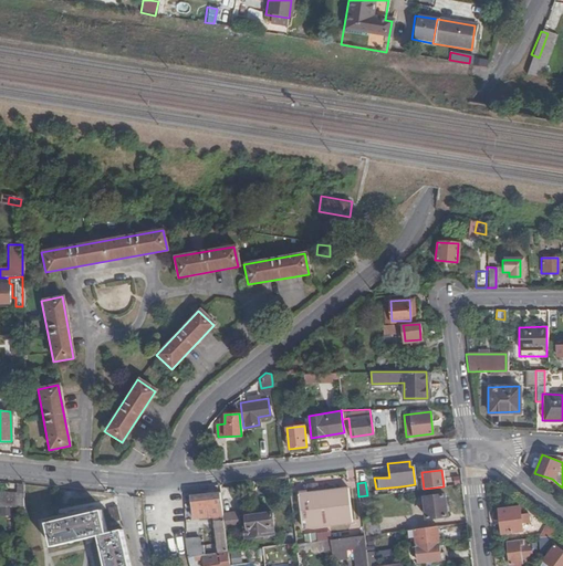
[(352,522),(347,488),(299,493),(303,527),(352,522)]
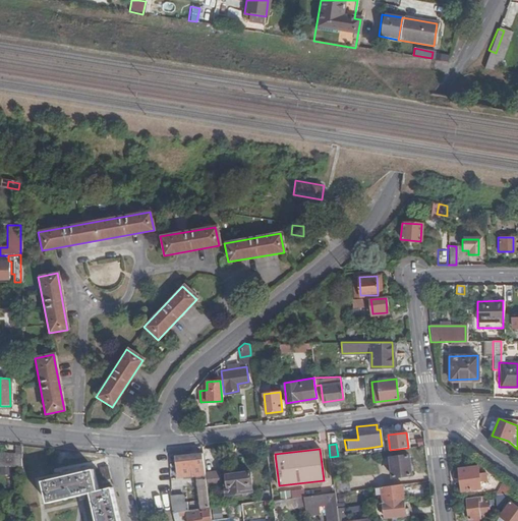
[(205,470),(202,451),(175,455),(177,474),(195,472),(199,507),(209,506),(206,484),(205,470)]
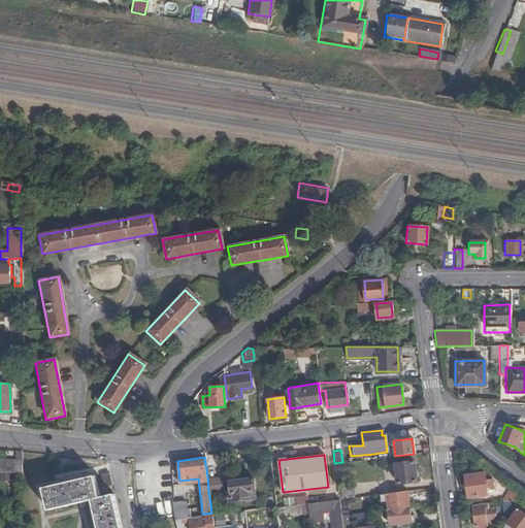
[(0,473),(5,473),(20,473),(20,465),(13,465),(13,462),(0,460),(0,473)]
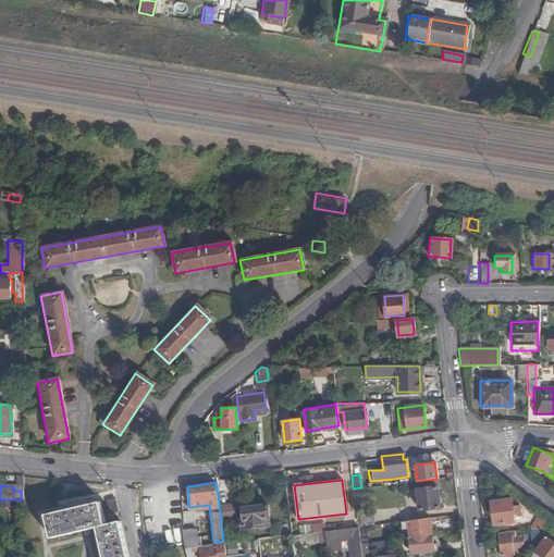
[(420,509),(440,508),(438,486),(418,489),(420,509)]
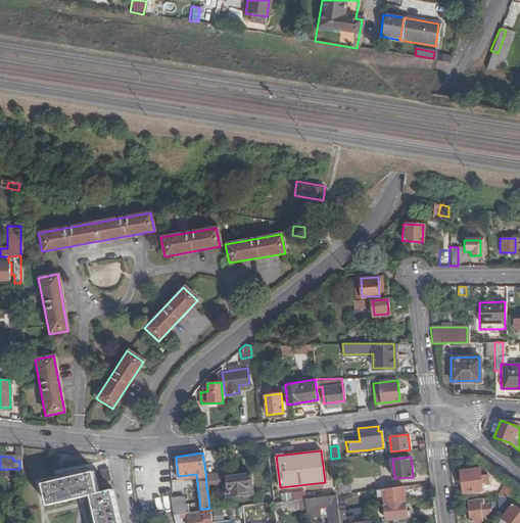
[(479,474),(479,467),(460,469),(462,491),(481,489),(481,481),(484,481),(483,474),(479,474)]
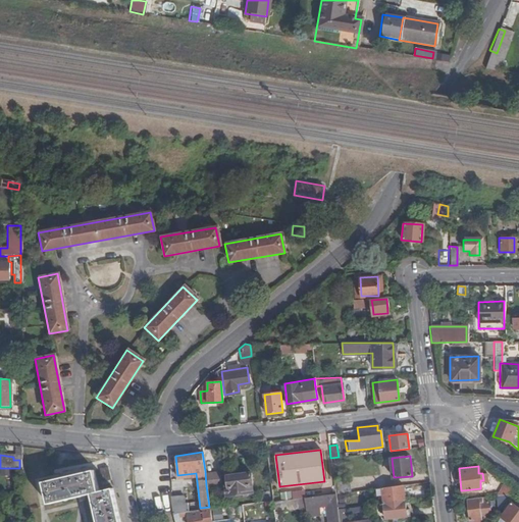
[(216,469),(205,471),(206,485),(218,483),(216,469)]
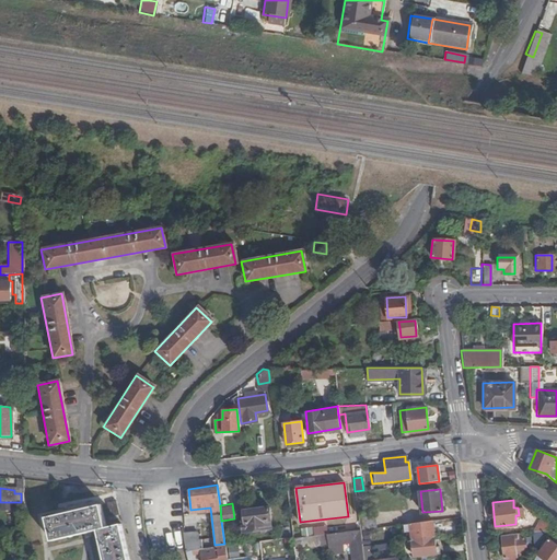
[(102,559),(126,559),(118,524),(104,528),(97,505),(44,517),(48,540),(95,531),(102,559)]
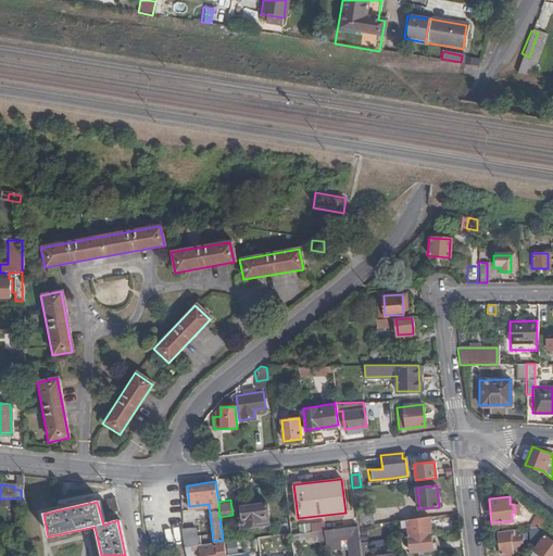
[(268,515),(267,502),(241,505),(242,515),(240,516),(241,526),(268,522),(267,516),(268,515)]
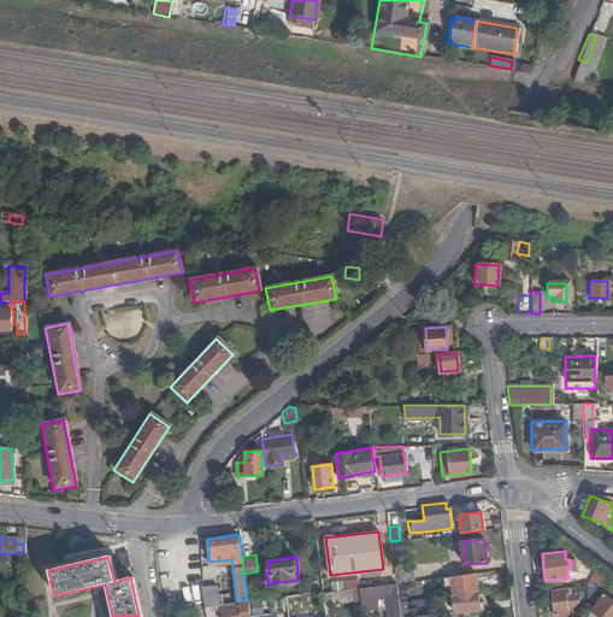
[(394,565),(396,582),(414,580),(412,564),(394,565)]
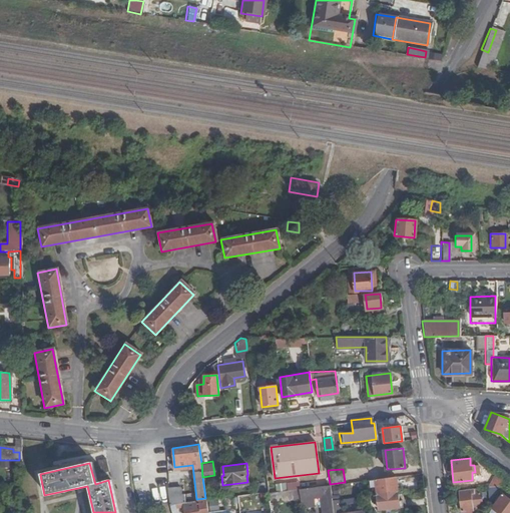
[(501,480),(494,475),(486,486),(498,485),(501,480)]
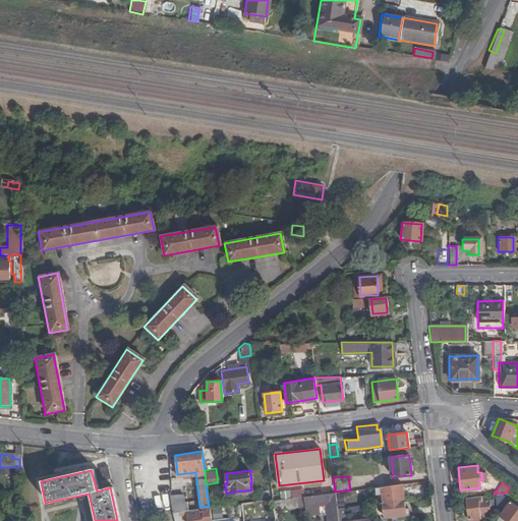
[(403,499),(401,483),(382,485),(383,502),(403,499)]
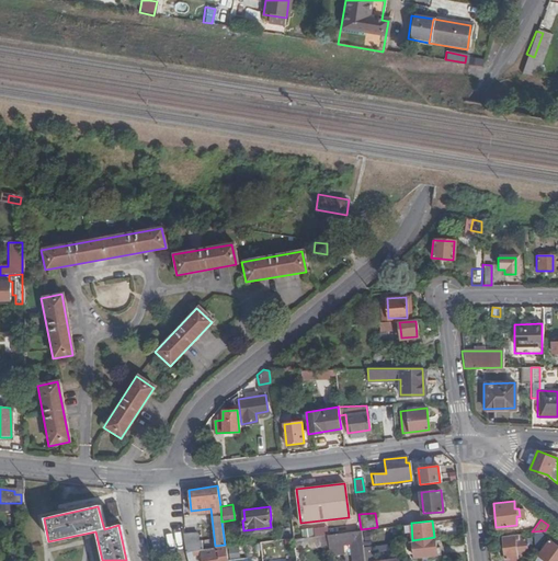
[(555,530),(548,525),(545,530),(543,535),(549,540),(555,530)]
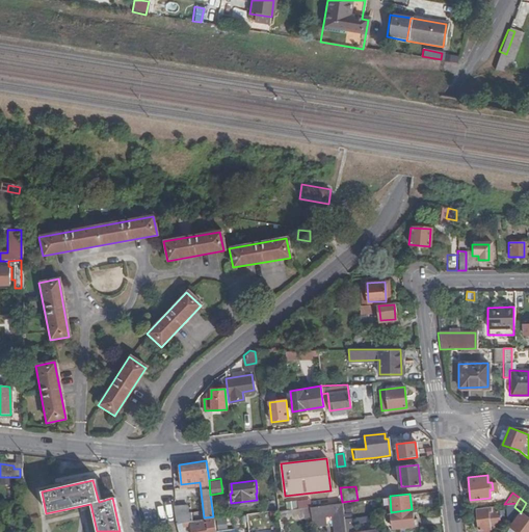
[(285,502),(286,508),(310,506),(309,500),(285,502)]
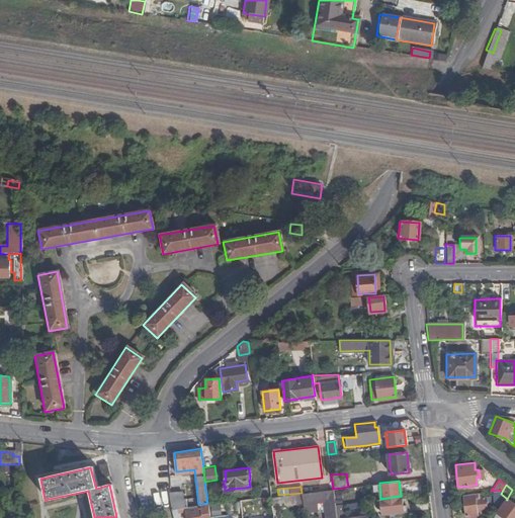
[(333,489),(302,493),(304,512),(317,510),(316,502),(324,501),(326,517),(336,517),(335,504),(333,489)]
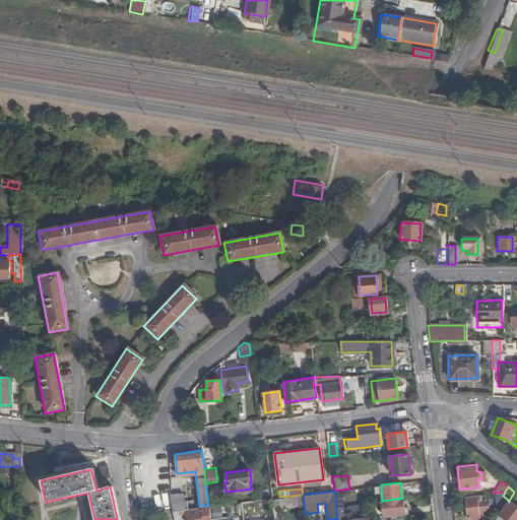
[(505,492),(493,493),(492,493),(494,512),(503,496),(505,492)]
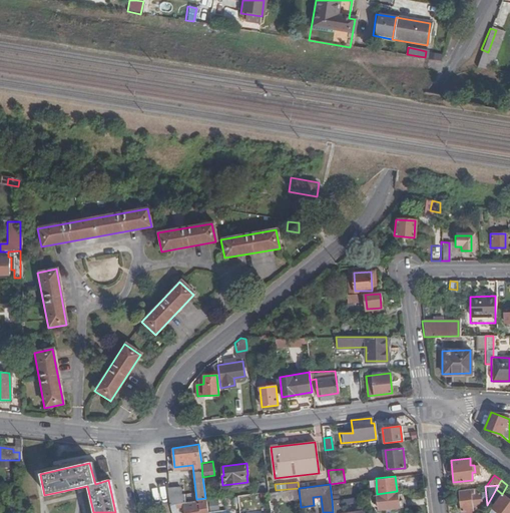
[(473,487),(458,489),(460,511),(475,510),(475,505),(484,504),(482,492),(473,492),(473,487)]
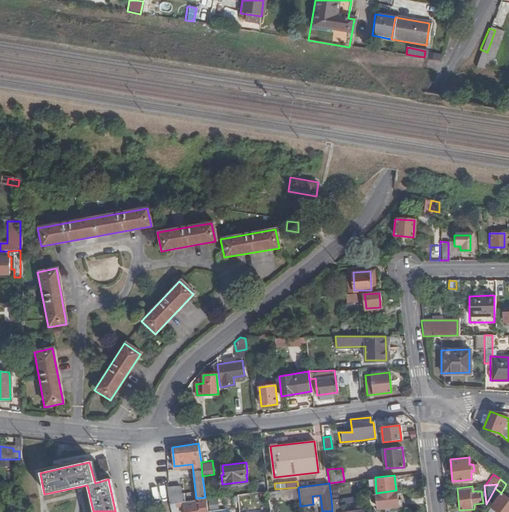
[(179,488),(168,490),(169,503),(181,501),(179,488)]
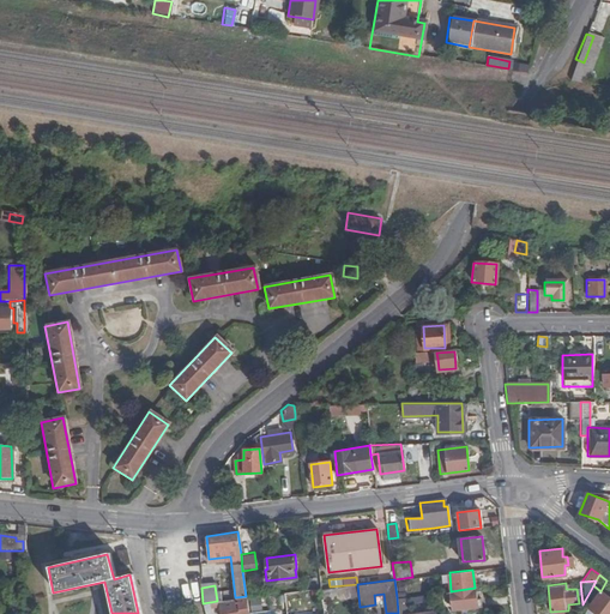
[(321,590),(322,599),(333,597),(332,588),(321,590)]
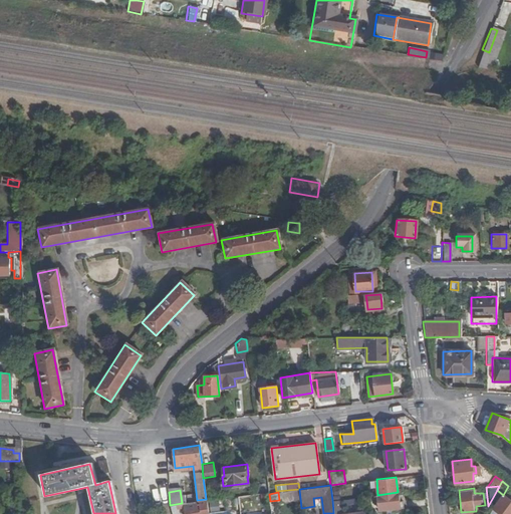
[(399,501),(398,492),(377,495),(379,510),(403,508),(403,501),(399,501)]
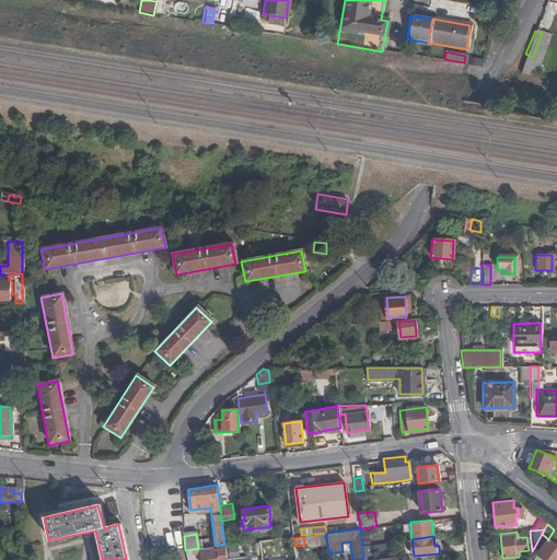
[(556,559),(556,546),(548,539),(537,555),(544,559),(556,559)]
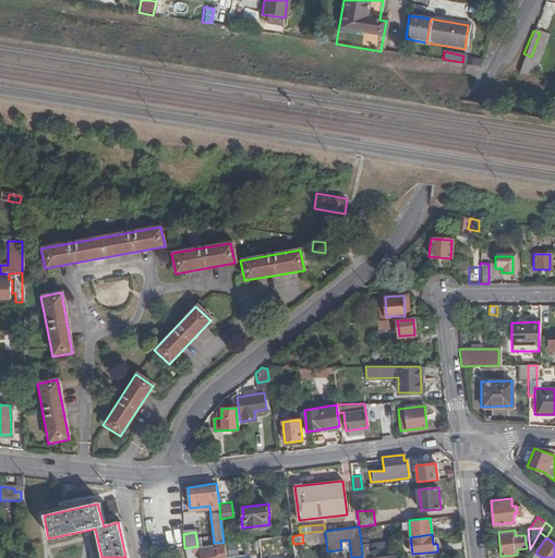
[(197,546),(184,548),(185,557),(190,557),(191,557),(193,557),(192,552),(200,550),(200,557),(222,557),(226,557),(225,545),(224,542),(214,543),(197,546)]
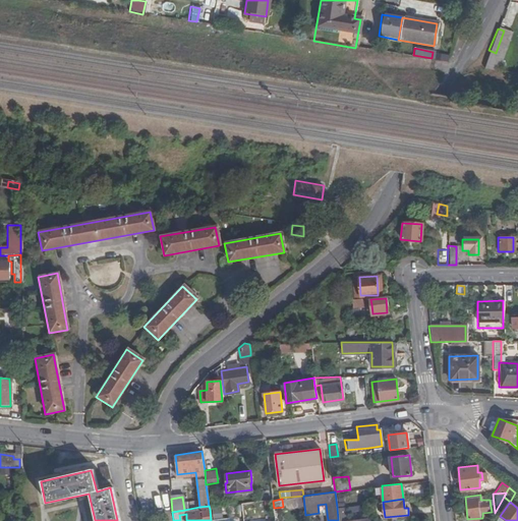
[(346,520),(344,506),(337,507),(338,520),(346,520)]
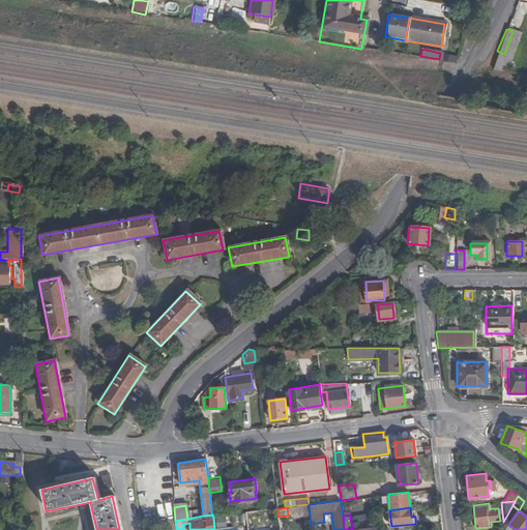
[(216,526),(225,525),(224,517),(215,518),(216,526)]
